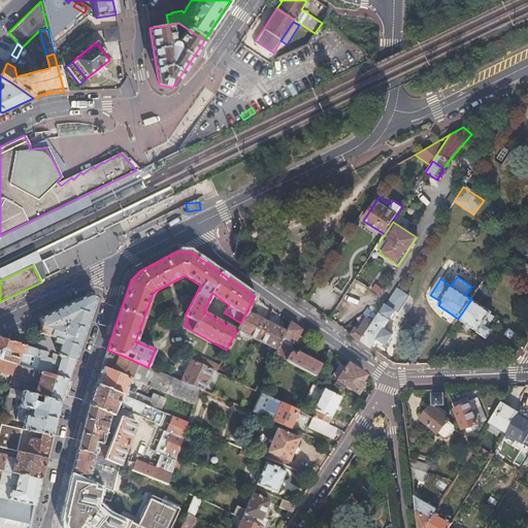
[(370,291),(378,296),(384,288),(375,284),(370,291)]
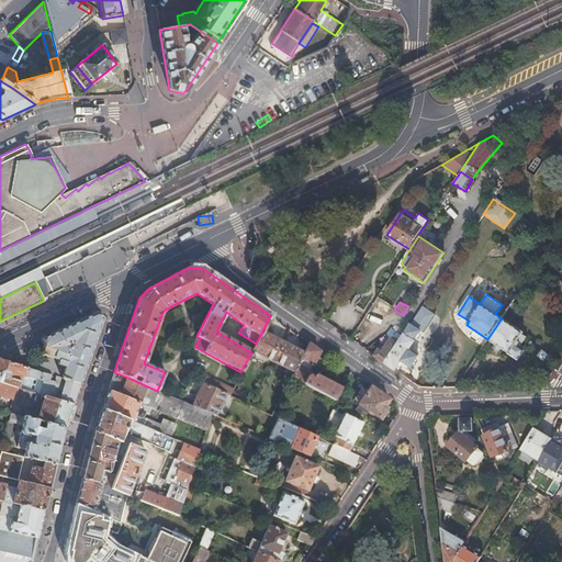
[(513,302),(507,310),(520,318),(526,311),(513,302)]
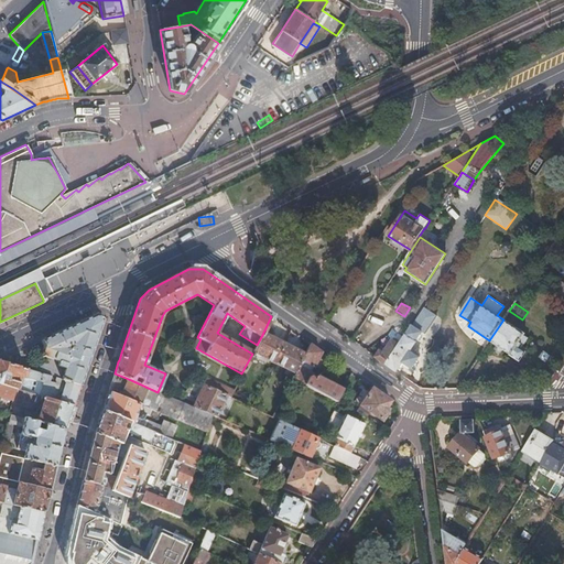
[(414,321),(412,325),(421,332),(424,333),(436,315),(424,306),(414,322),(414,321)]
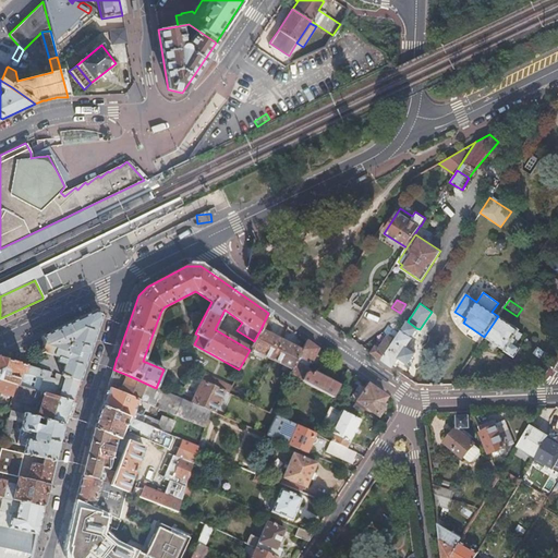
[(94,311),(40,337),(44,342),(34,368),(50,374),(55,375),(60,376),(60,375),(62,376),(79,381),(82,370),(84,363),(88,351),(91,344),(100,316),(98,314),(94,311)]
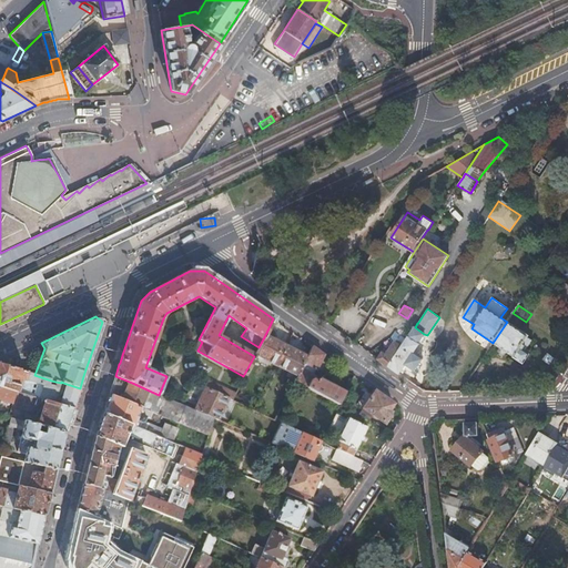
[(507,322),(493,343),(514,357),(513,358),(523,365),(527,357),(529,358),(533,354),(526,350),(531,341),(527,338),(528,336),(507,322)]
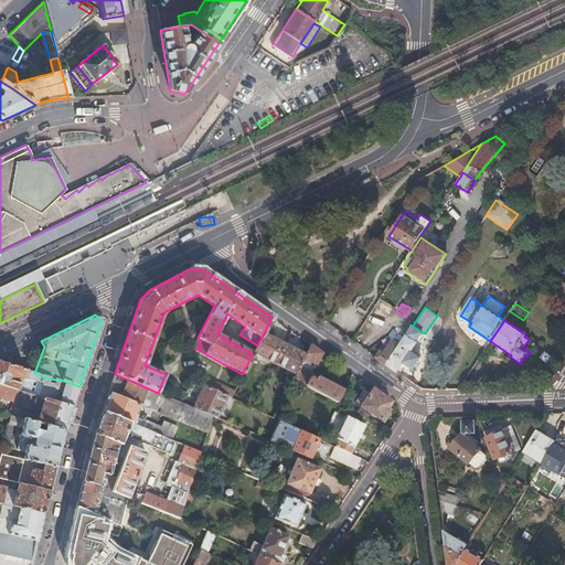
[(406,334),(415,341),(422,332),(413,326),(406,334)]
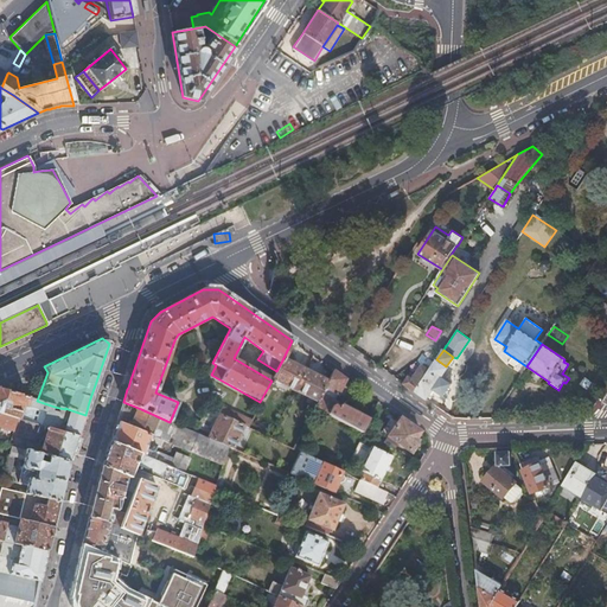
[(294,391),(306,369),(283,358),(276,371),(272,381),(294,391)]
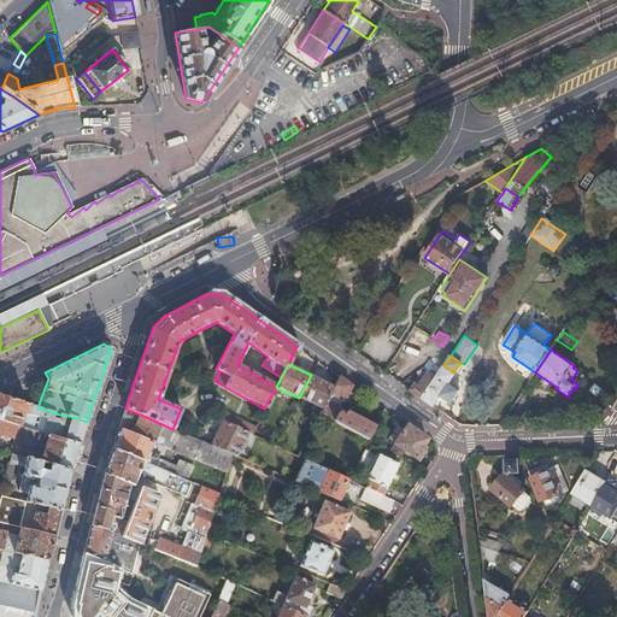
[(453,372),(444,365),(436,377),(422,398),(433,406),(438,399),(448,383),(454,374),(453,372)]
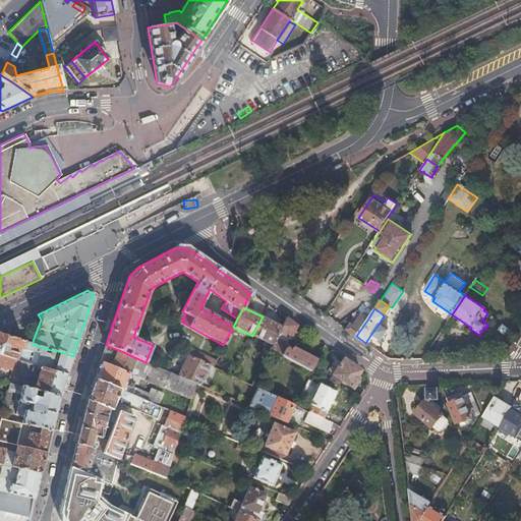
[(350,324),(346,330),(356,336),(368,319),(361,313),(354,326),(350,324)]
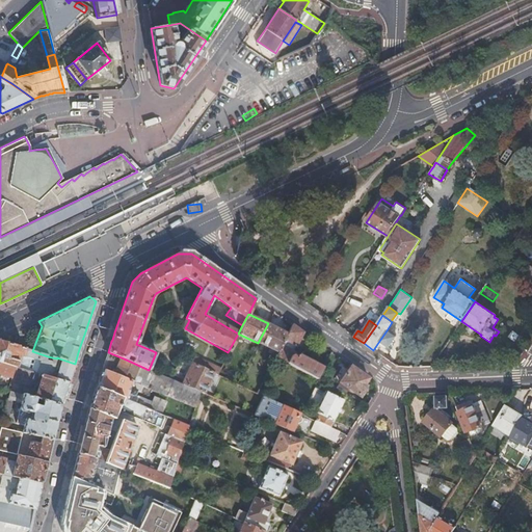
[(258,343),(277,352),(282,345),(284,341),(287,333),(268,323),(258,343)]
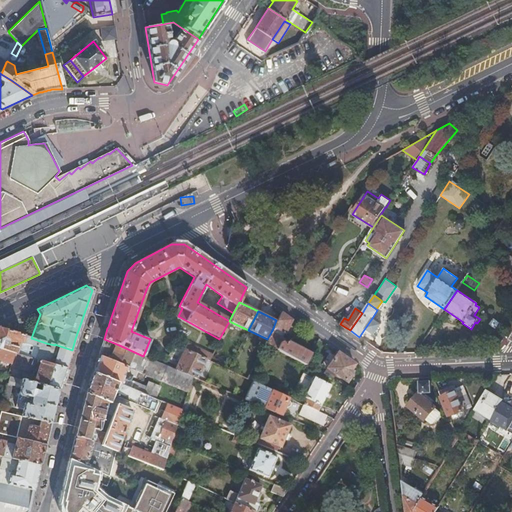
[(271,332),(267,339),(265,344),(269,345),(271,348),(275,349),(278,342),(283,339),(279,337),(282,333),(284,334),(291,320),(289,318),(280,312),(276,320),(273,328),(274,329),(273,331),(276,332),(274,335),(271,332)]
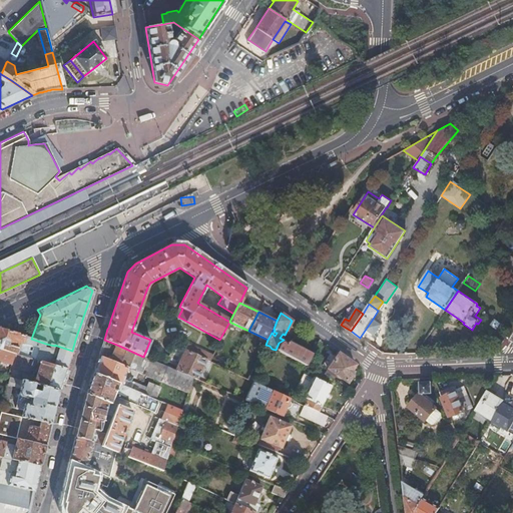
[(364,332),(372,337),(374,335),(381,325),(373,319),(364,332)]
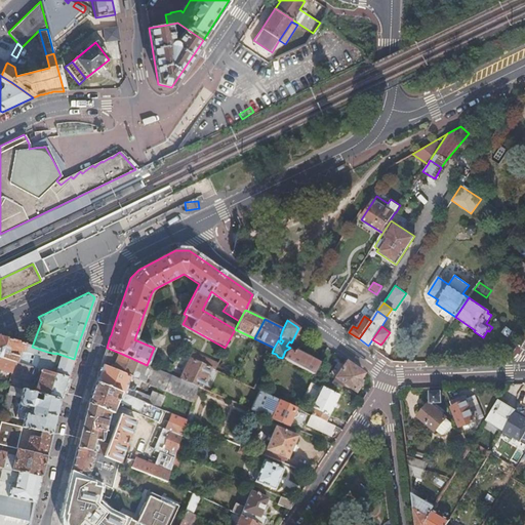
[(296,344),(300,346),(304,345),(309,334),(303,331),(296,344)]
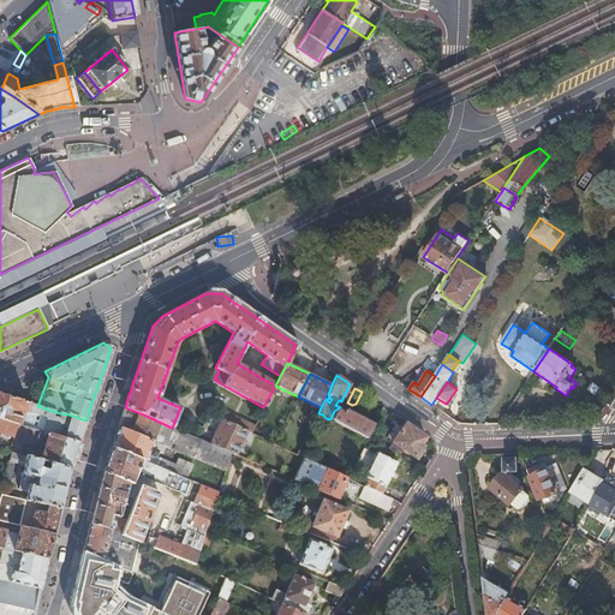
[(83,429),(87,421),(69,415),(66,413),(66,415),(60,413),(59,417),(54,416),(55,412),(11,399),(0,395),(0,418),(17,423),(22,411),(27,408),(48,416),(42,431),(48,433),(63,436),(78,441),(79,440),(83,429)]
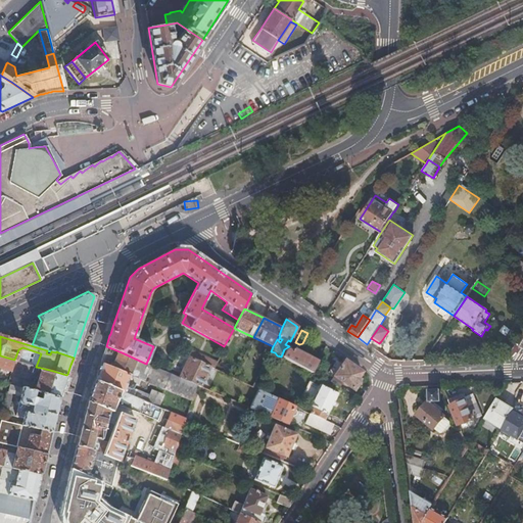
[(122,352),(106,346),(103,354),(100,363),(139,379),(143,380),(145,375),(148,376),(146,382),(190,400),(195,385),(178,377),(146,364),(122,352)]
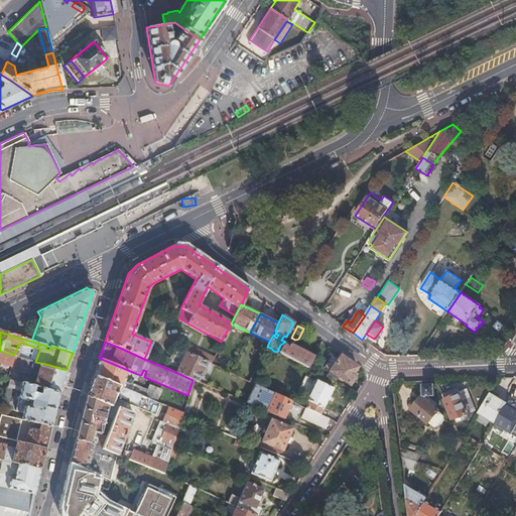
[(313,354),(320,358),(328,346),(320,342),(313,354)]
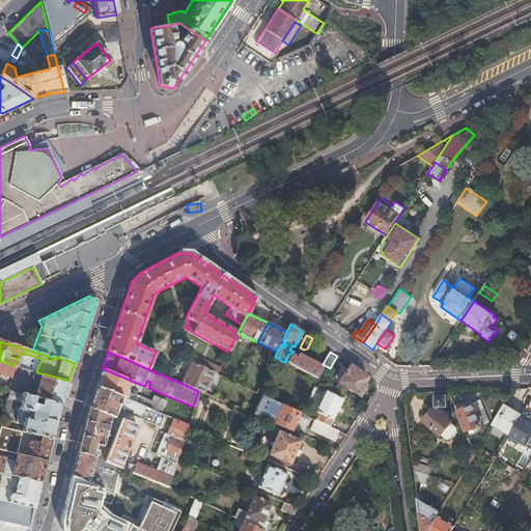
[(191,362),(213,372),(216,374),(220,367),(188,353),(185,359),(191,362)]
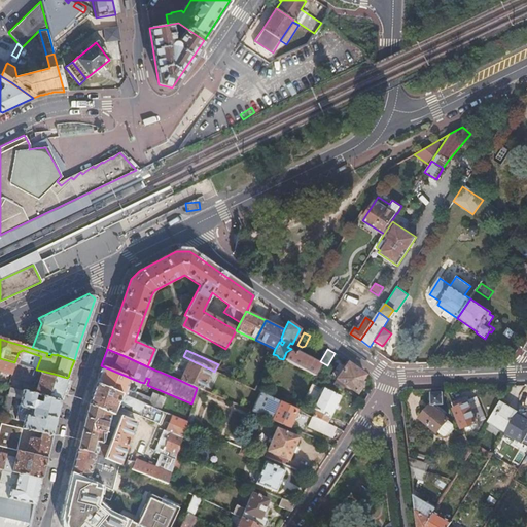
[(318,364),(294,351),(292,355),(286,352),(283,359),(312,376),(318,364)]
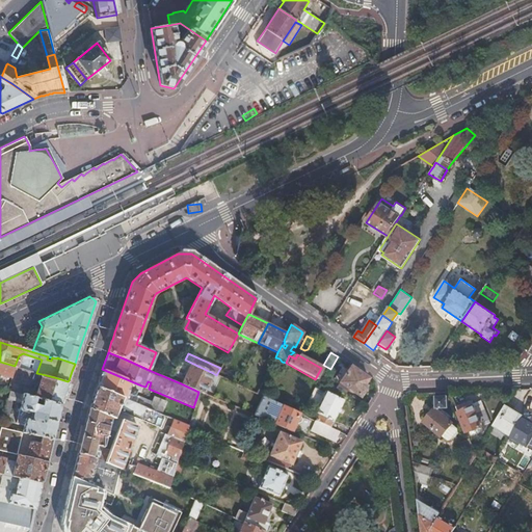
[(60,404),(68,381),(54,377),(42,374),(36,373),(15,366),(0,362),(0,374),(10,377),(8,382),(28,389),(29,383),(35,384),(34,387),(37,388),(34,397),(60,404)]
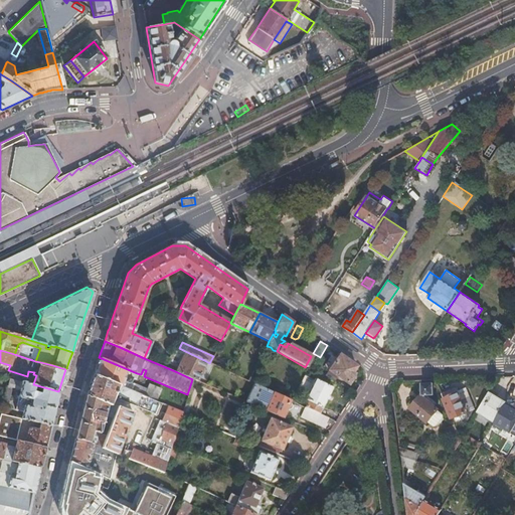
[(197,381),(206,361),(185,351),(175,371),(192,379),(197,381)]
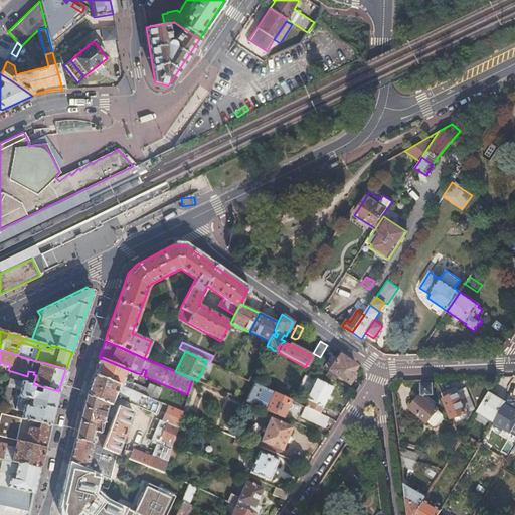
[(328,370),(348,385),(353,378),(352,373),(356,366),(339,354),(328,370)]
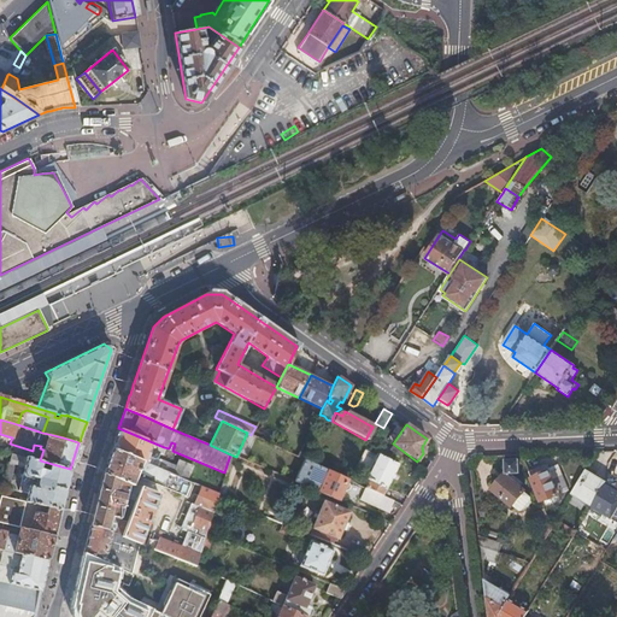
[(164,447),(118,428),(115,438),(112,446),(111,450),(140,462),(186,480),(192,466),(177,460),(175,466),(156,459),(158,453),(162,454),(164,447)]
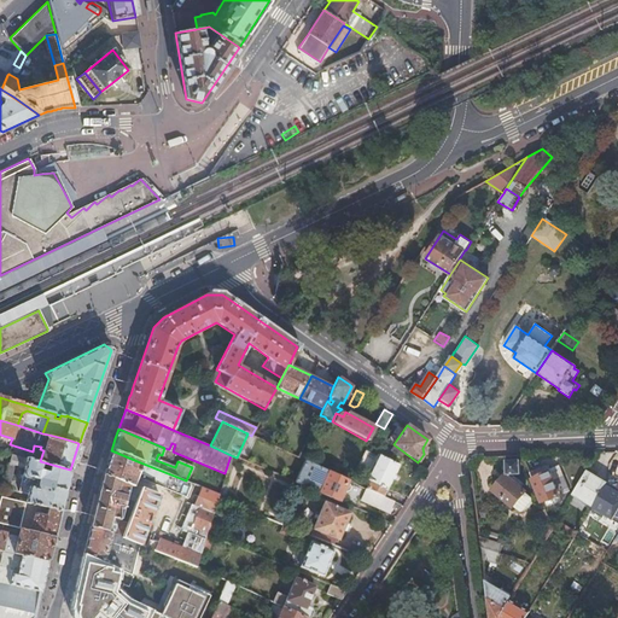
[(301,452),(307,454),(314,442),(308,439),(301,452)]
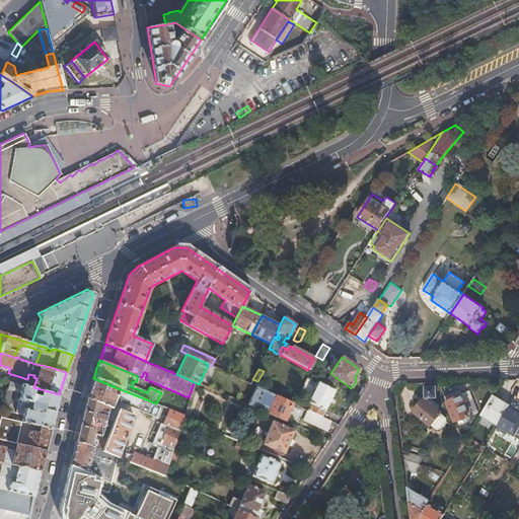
[(118,388),(93,378),(89,389),(88,392),(86,397),(108,408),(110,408),(114,399),(154,417),(159,405),(156,403),(118,388)]
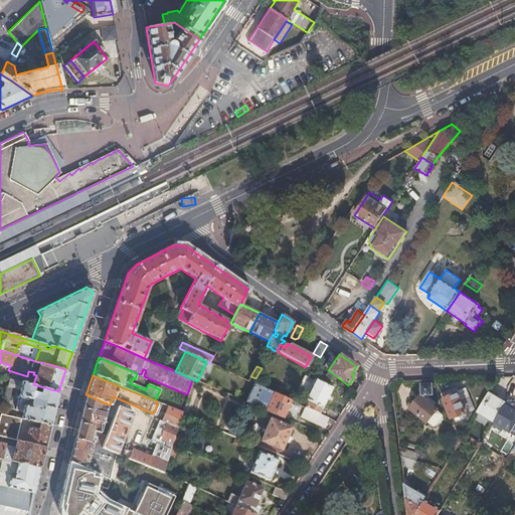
[(22,411),(20,418),(49,425),(50,422),(51,419),(54,408),(56,399),(57,395),(58,391),(33,384),(22,381),(9,378),(7,386),(20,389),(18,397),(15,410),(22,411)]
